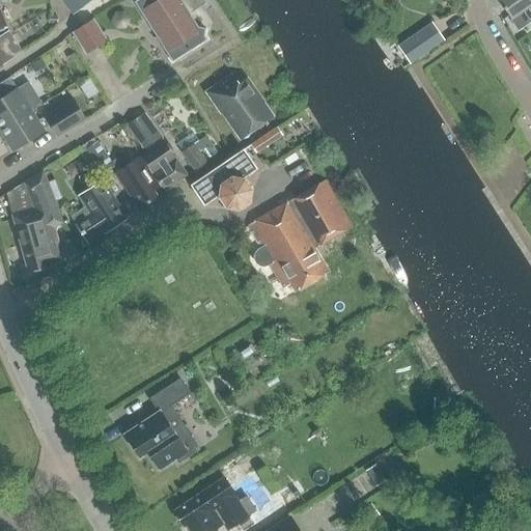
[(90,2),(88,0),(62,0),(74,15),(90,2)]
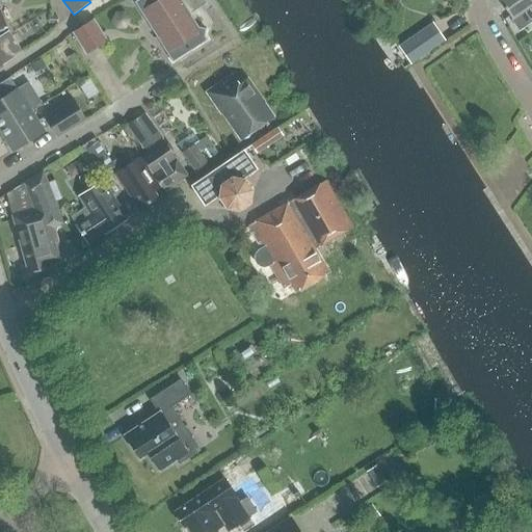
[(171,64),(207,43),(180,0),(139,0),(134,4),(171,64)]
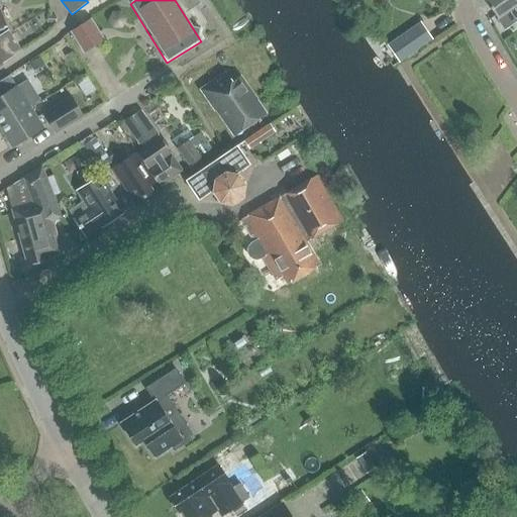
[(516,1),(516,0),(484,0),(504,29),(516,19),(516,1)]
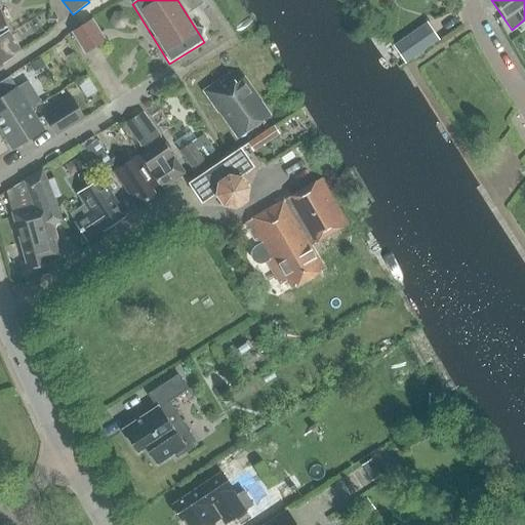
[(109,21),(113,29),(123,29),(127,21),(123,12),(113,12),(109,21)]
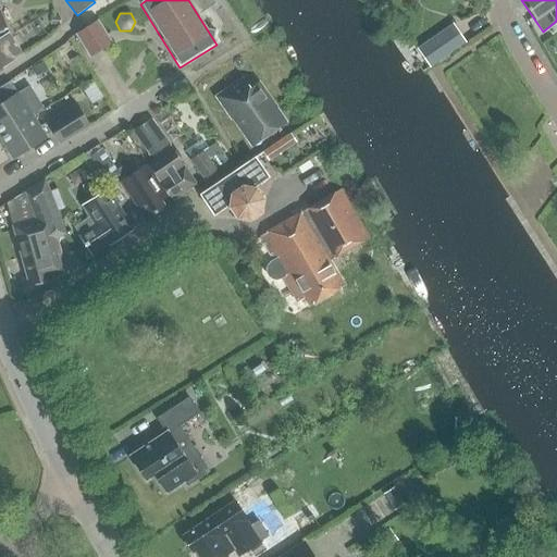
[(111,42),(97,20),(74,35),(89,57),(111,42)]
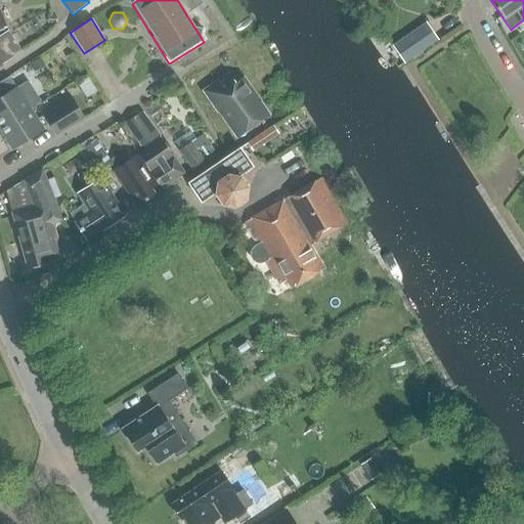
[(425,23),(391,46),(402,63),(436,40),(425,23)]
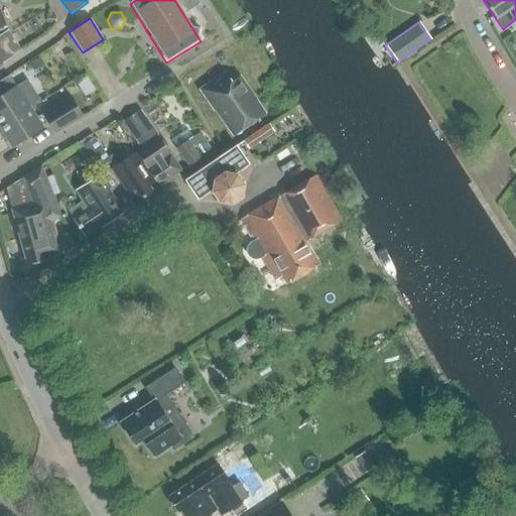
[(39,57),(28,63),(34,73),(45,67),(39,57)]
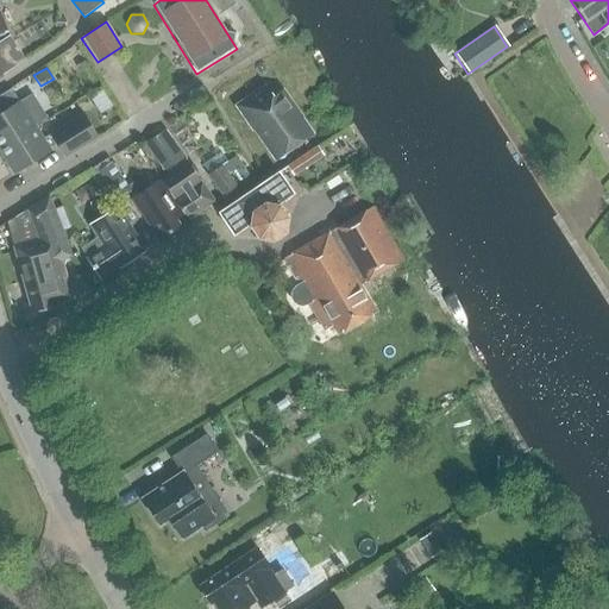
[(278,159),(309,138),(292,112),(295,110),(283,92),(269,102),(259,90),(236,108),(244,121),(249,118),(278,159)]
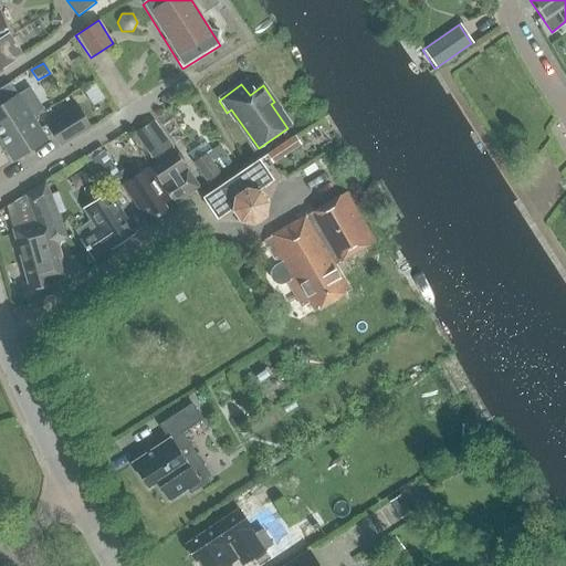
[(0,108),(0,139),(32,119),(30,116),(42,108),(29,88),(18,95),(19,97),(0,108)]
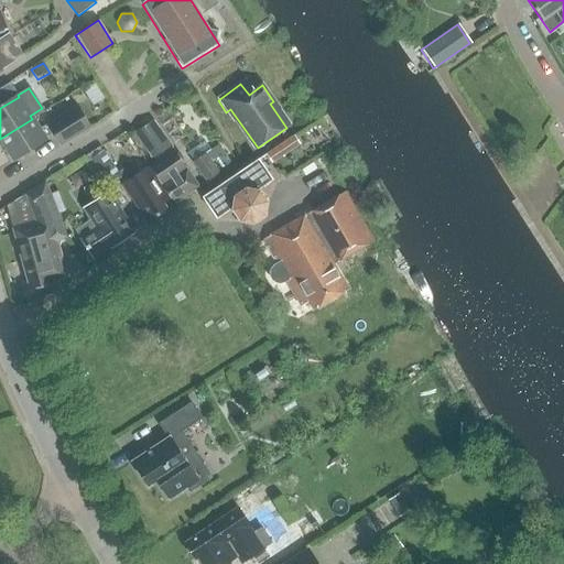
[(39,129),(32,119),(0,139),(0,142),(13,163),(46,142),(44,138),(52,133),(61,147),(90,128),(76,105),(39,129)]
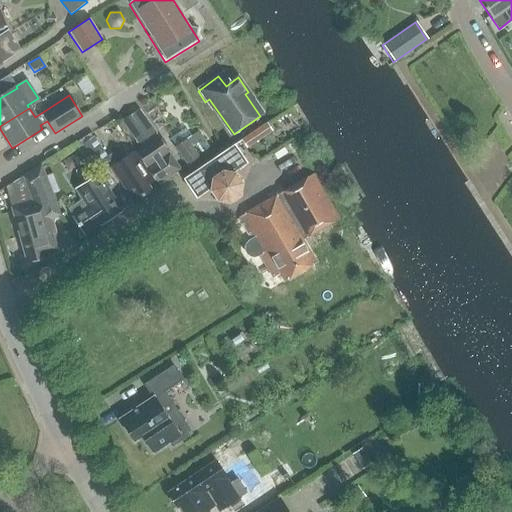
[(157,138),(155,139),(152,135),(155,133),(138,109),(121,121),(138,145),(140,143),(143,147),(135,153),(157,186),(179,171),(157,138)]
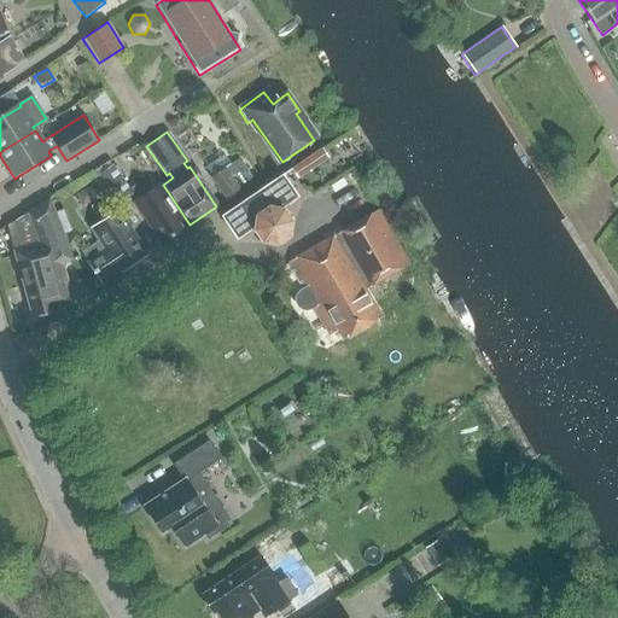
[(328,158),(321,147),(290,169),(297,180),(328,158)]
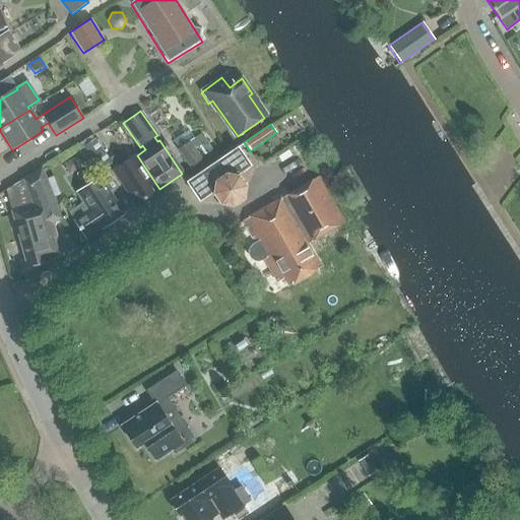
[(136,155),(125,164),(118,152),(108,159),(92,136),(81,144),(100,171),(110,164),(114,171),(113,171),(136,205),(152,194),(149,189),(155,184),(136,155)]
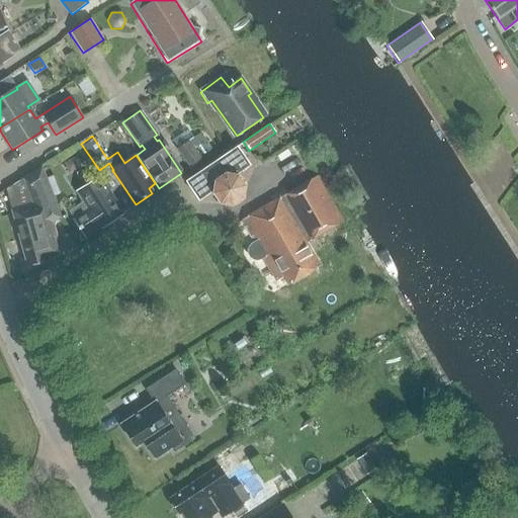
[(176,148),(189,167),(201,159),(189,140),(176,148)]
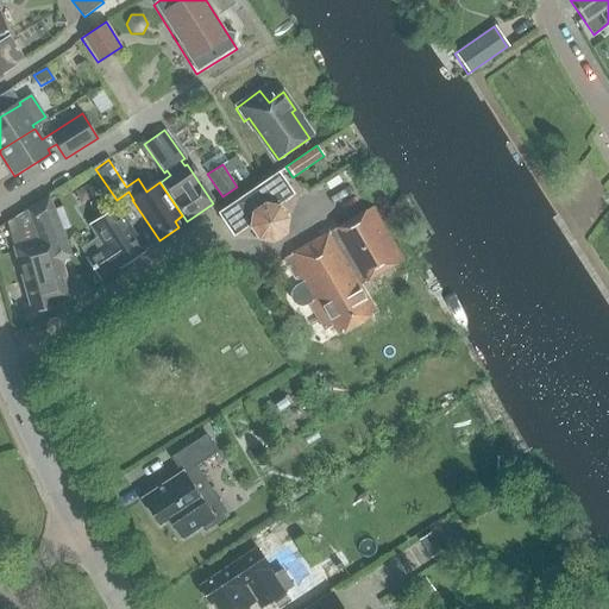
[(294,194),(280,174),(277,175),(220,214),(233,237),(249,226),(249,227),(257,240),(272,243),(286,234),(288,219),(280,206),(277,206),(294,194)]
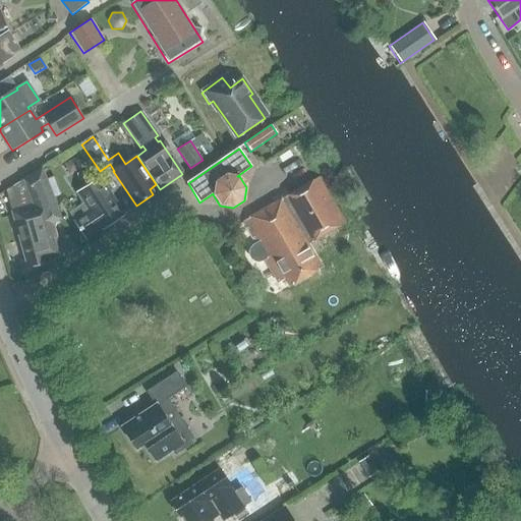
[(32,205),(10,211),(27,269),(49,263),(48,261),(61,257),(52,224),(61,218),(42,167),(22,180),(32,205)]
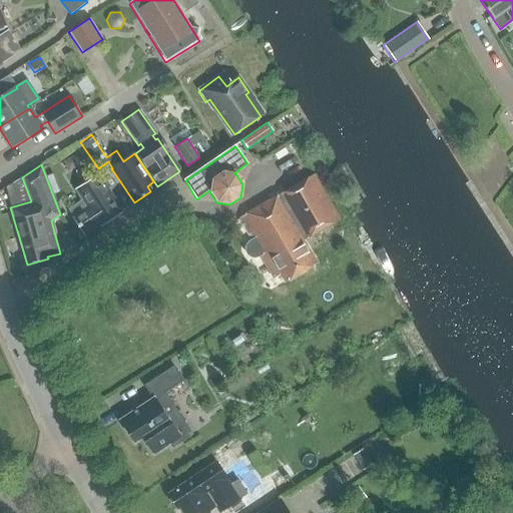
[(99,226),(121,211),(97,176),(75,190),(82,201),(67,212),(84,236),(99,226)]
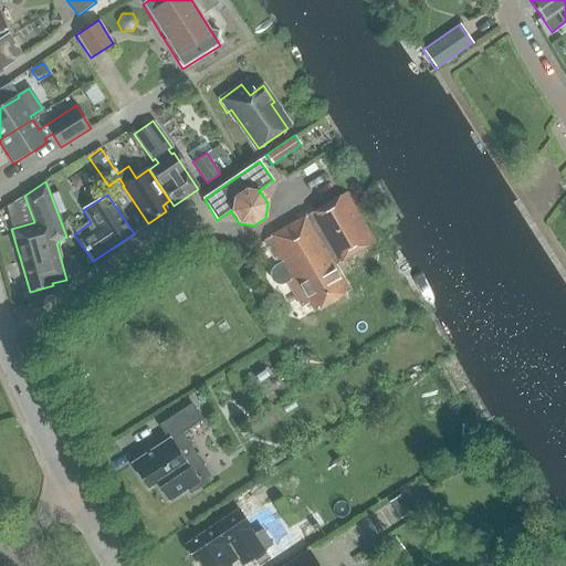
[(263,243),(278,268),(273,271),(271,276),(272,282),(276,285),(282,286),(287,284),(302,308),(308,305),(314,313),(349,292),(334,265),(374,242),(346,196),(263,243)]
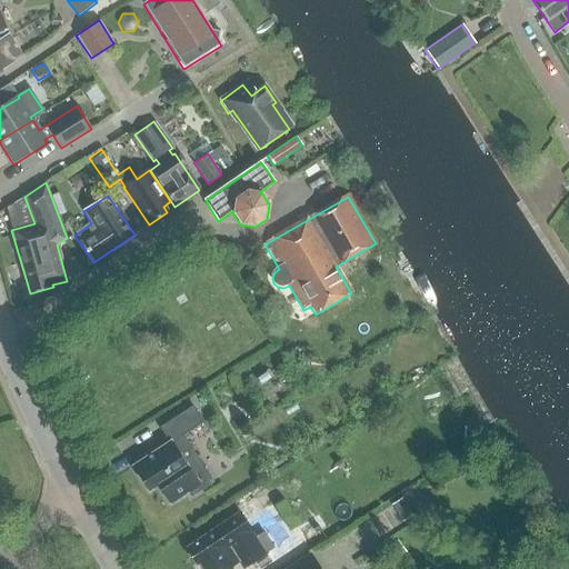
[(202,423),(192,408),(160,430),(169,443),(132,468),(148,492),(157,487),(170,506),(188,493),(190,498),(212,483),(181,437),(202,423)]
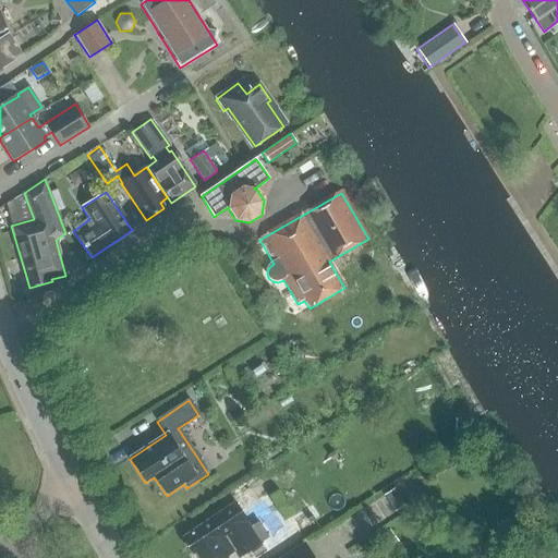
[(383,496),(393,512),(403,505),(393,488),(383,496)]
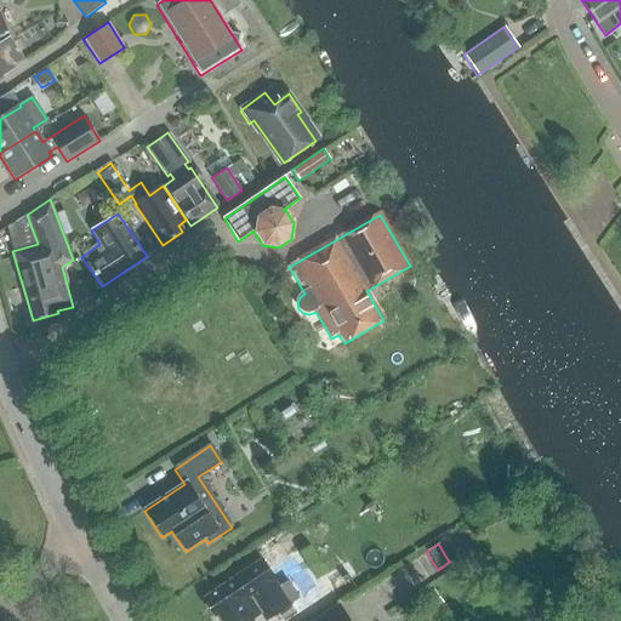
[(288,580),(278,586),(261,560),(237,579),(203,599),(205,602),(204,605),(206,610),(210,610),(215,617),(217,617),(220,620),(250,620),(260,615),(263,620),(300,599),(288,580)]
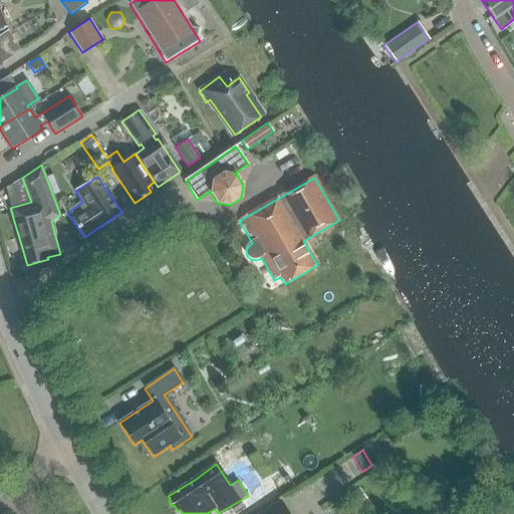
[(347,495),(355,507),(366,499),(358,488),(347,495)]
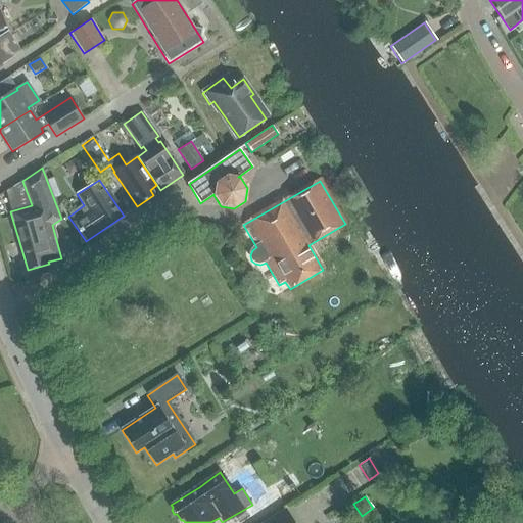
[(260,522),(294,522),(285,508),(260,522)]
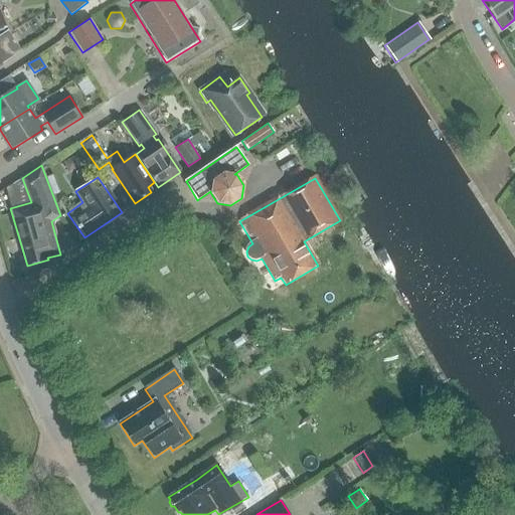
[(249,514),(243,504),(225,514),(224,514),(249,514)]
